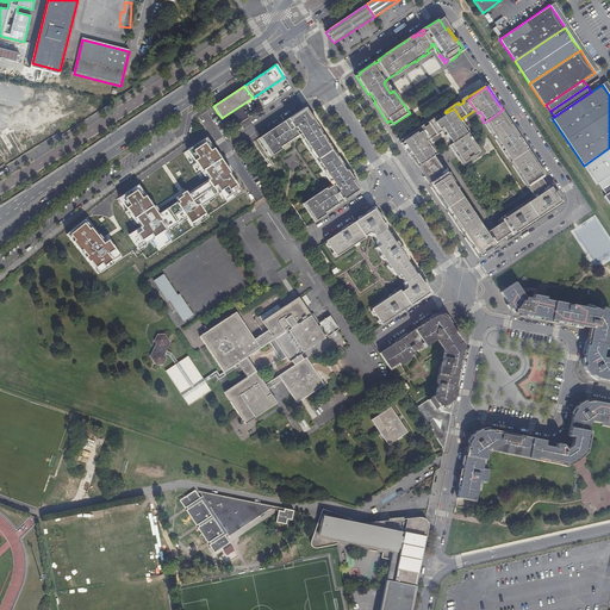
[(441,129),(442,132),(444,136),(447,135),(450,139),(448,141),(450,145),(462,137),(467,134),(471,132),(467,128),(465,129),(462,125),(465,123),(461,119),(454,109),(446,113),(442,116),(443,117),(441,119),(440,116),(430,122),(437,131),(441,129)]
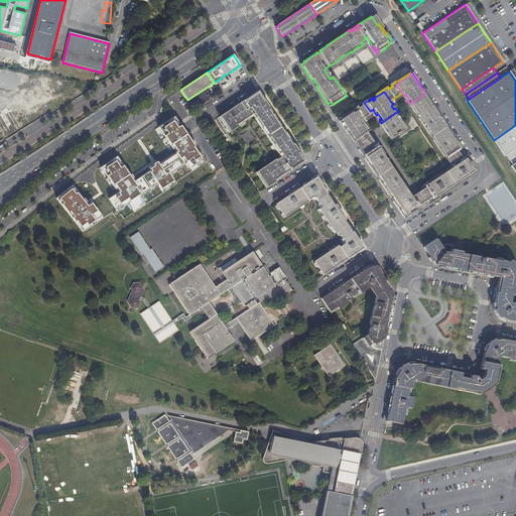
[(274,118),(276,117),(272,112),(265,101),(263,102),(257,93),(221,117),(231,132),(239,126),(238,125),(254,114),(257,118),(256,118),(259,124),(261,123),(274,142),(277,147),(275,148),(279,154),(281,153),(283,157),(277,161),(276,160),(258,172),(268,186),(276,181),(275,180),(305,160),(302,156),(300,156),(298,153),(299,152),(288,136),(287,137),(274,118)]
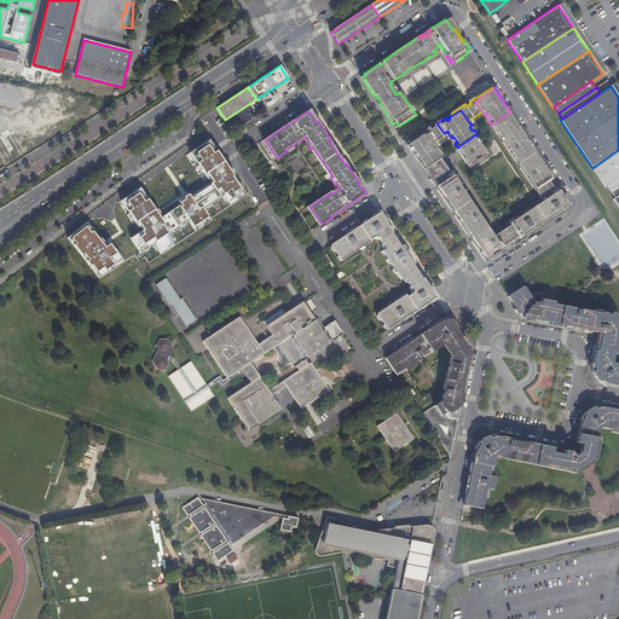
[(536,190),(549,181),(554,179),(515,120),(513,120),(508,113),(492,125),(536,190)]
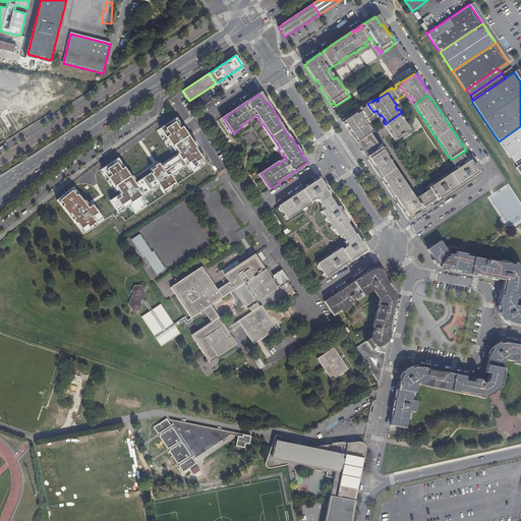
[(343,120),(344,122),(356,114),(357,115),(360,112),(366,121),(378,113),(377,110),(373,112),(367,104),(366,105),(367,106),(363,109),(362,108),(343,120)]
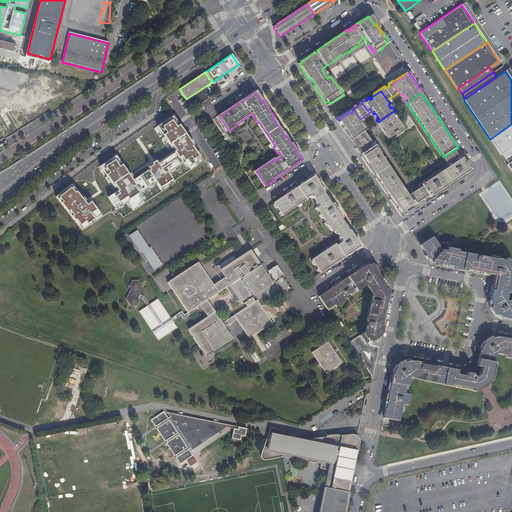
[(350,112),(338,120),(351,140),(364,131),(367,129),(365,126),(362,127),(360,123),(362,122),(360,119),(354,110),(351,113),(350,112)]
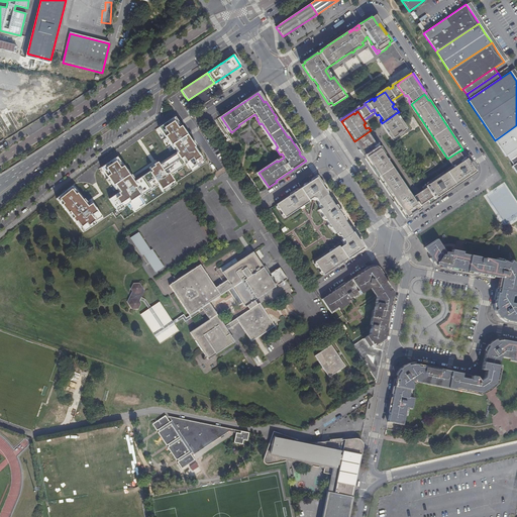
[(392,116),(382,123),(393,139),(407,129),(396,113),(392,116)]
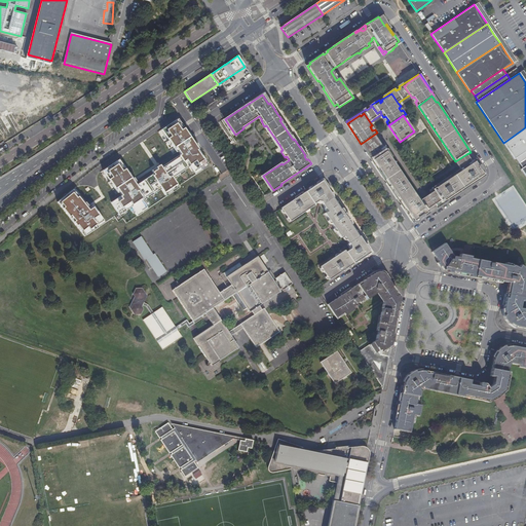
[(111,200),(119,214),(129,207),(136,216),(146,209),(140,199),(159,187),(163,194),(177,186),(172,178),(189,166),(194,175),(200,172),(209,166),(207,163),(181,123),(178,119),(177,120),(163,128),(161,129),(164,134),(174,148),(176,152),(178,151),(180,155),(161,166),(159,164),(155,167),(151,171),(153,174),(135,185),(121,163),(118,158),(117,159),(102,170),(100,171),(103,175),(111,189),(114,193),(116,192),(118,195),(111,200)]
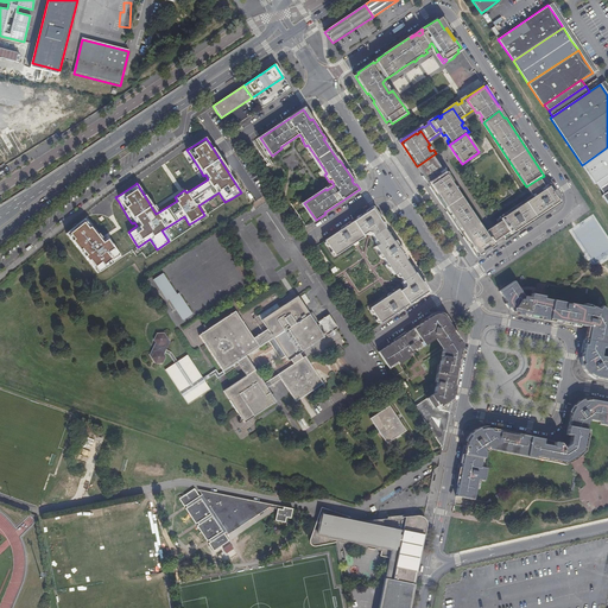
[(340,160),(325,138),(323,139),(339,162),(340,160)]
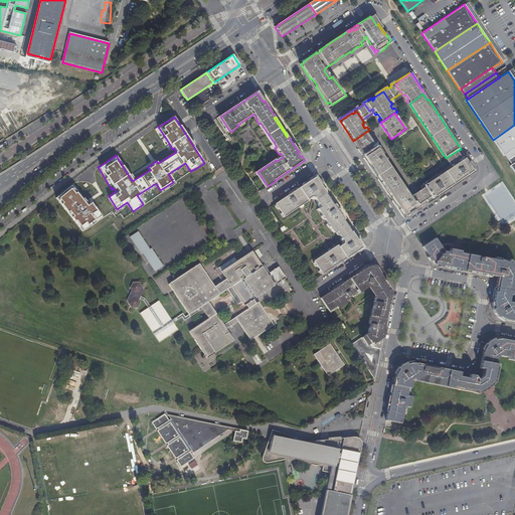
[(353,141),(340,121),(339,122),(341,125),(352,142),(353,141)]
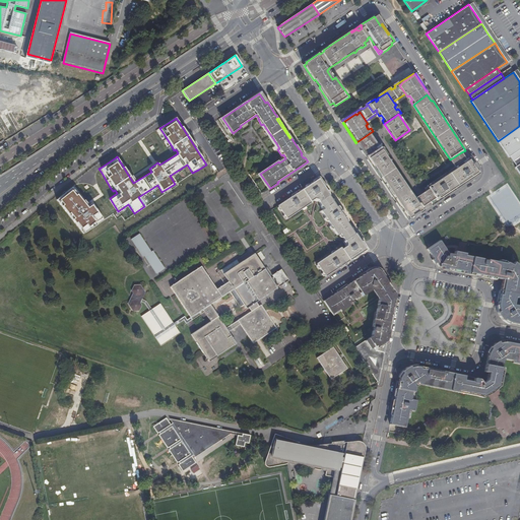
[(510,156),(513,161),(519,156),(519,126),(498,141),(508,157),(510,156)]
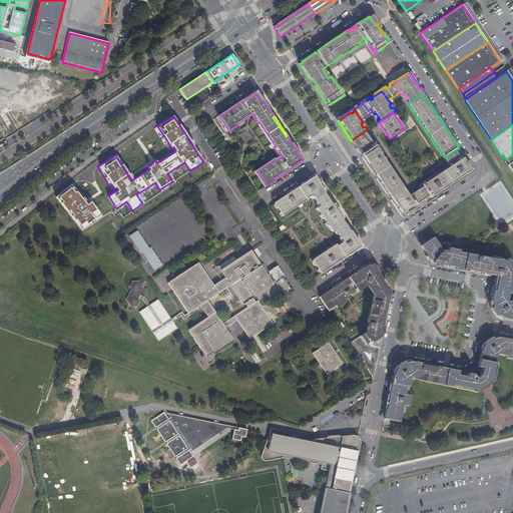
[(356,149),(358,152),(359,151),(397,208),(403,217),(418,208),(416,205),(424,200),(421,195),(424,193),(421,188),(410,196),(372,138),(371,139),(365,131),(352,140),(357,148),(356,149)]
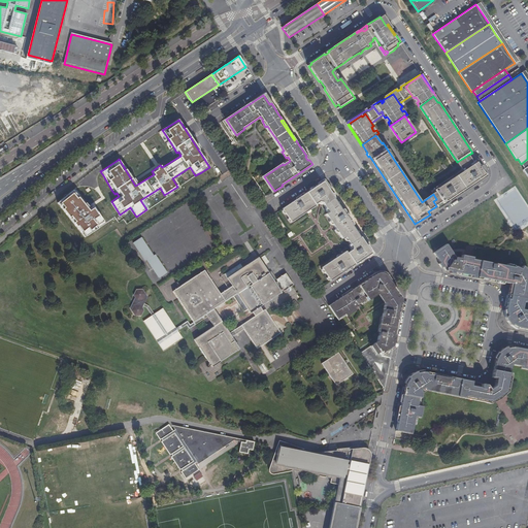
[(457,162),(463,171),(474,163),(468,155),(457,162)]
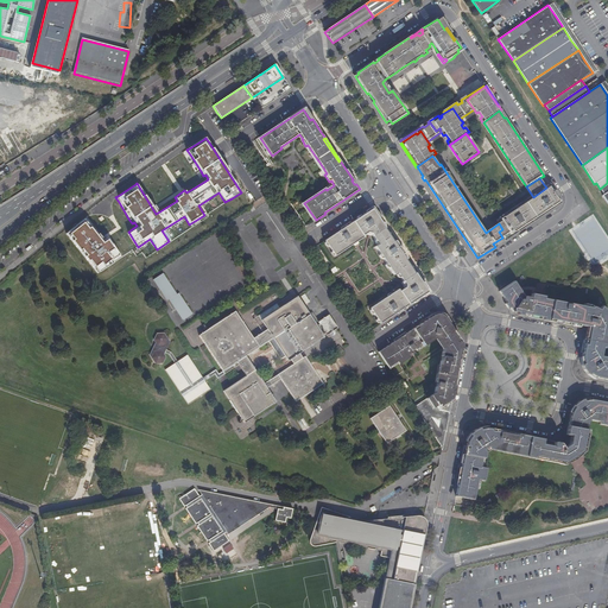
[(550,185),(546,188),(533,197),(517,208),(496,221),(499,223),(502,229),(499,232),(502,238),(505,241),(508,239),(508,238),(562,202),(550,185)]
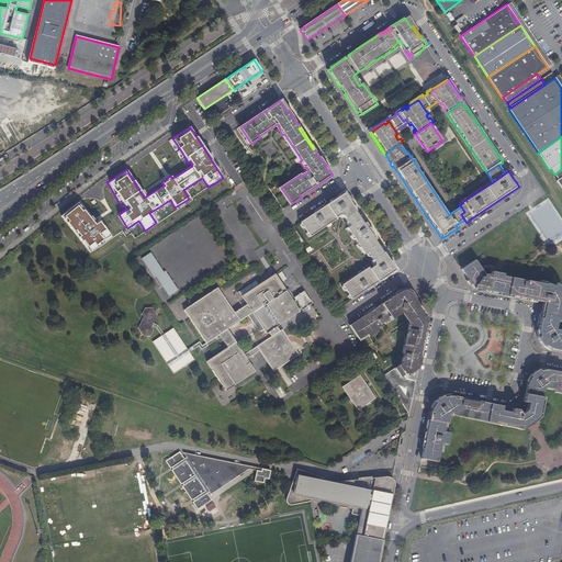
[(395,270),(344,193),(300,223),(310,236),(315,233),(336,220),(335,217),(339,215),(343,215),(349,226),(346,227),(350,234),(363,254),(367,251),(374,263),(374,266),(369,269),(368,267),(362,271),(341,284),(351,299),(392,271),(395,270)]
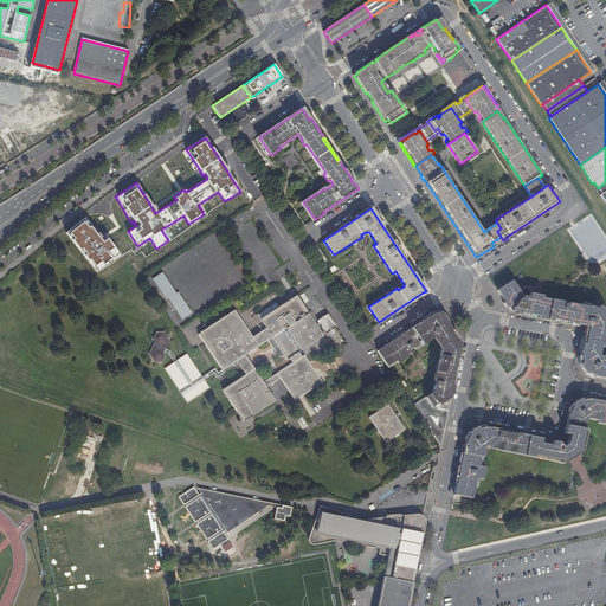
[(88,225),(84,219),(82,220),(68,232),(65,233),(70,238),(79,250),(84,256),(94,268),(97,272),(100,271),(113,263),(121,257),(120,256),(107,237),(104,238),(102,242),(88,225)]
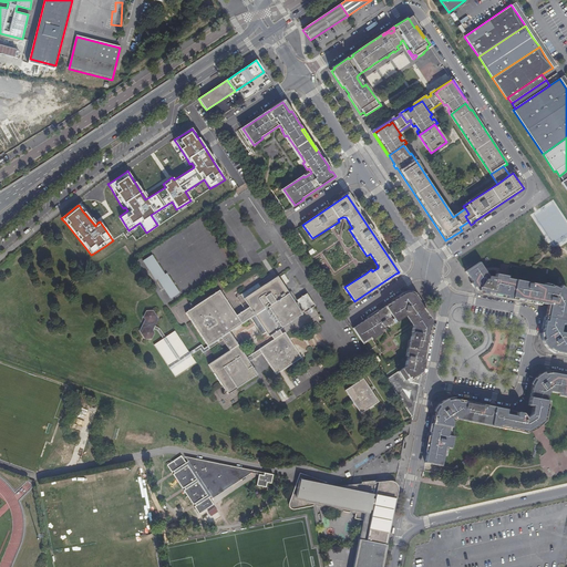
[(565,230),(550,207),(537,216),(552,239),(565,230)]
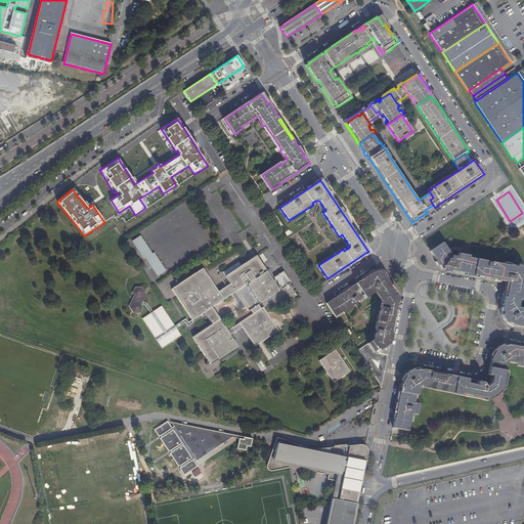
[(140,235),(132,241),(144,258),(145,258),(158,276),(167,270),(155,252),(153,253),(140,235)]
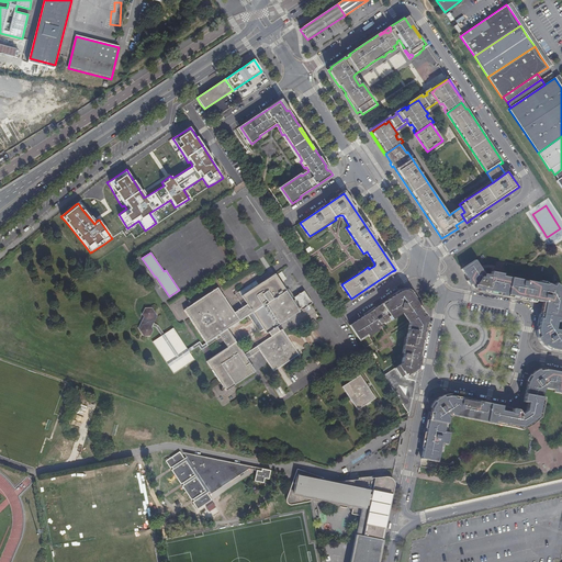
[(489,291),(491,276),(485,274),(475,261),(476,259),(475,260),(461,269),(467,276),(472,284),(474,288),(480,289),(480,288),(485,290),(489,291)]
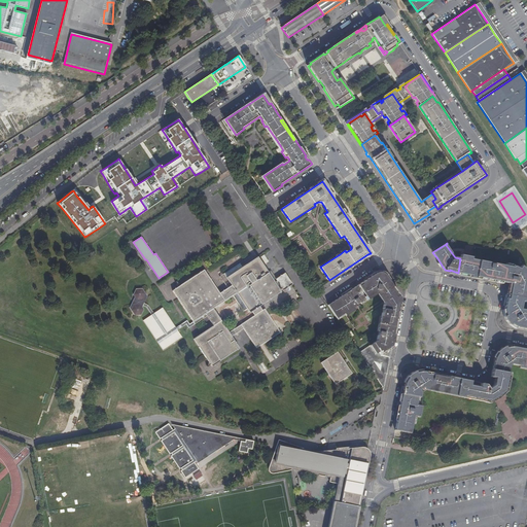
[(432,252),(432,253),(435,257),(445,271),(450,272),(458,273),(455,272),(450,271),(445,270),(443,267),(437,258),(432,252)]
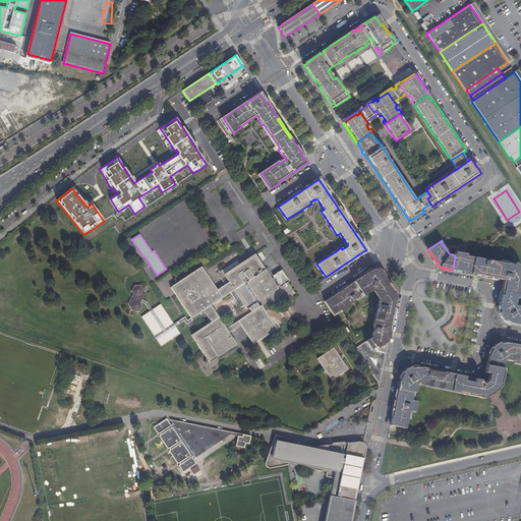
[(261,251),(256,253),(262,262),(266,258),(261,251)]
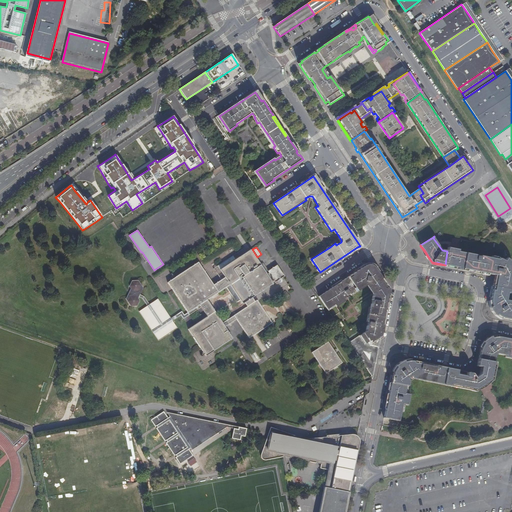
[(447,251),(445,265),(451,267),(455,249),(448,247),(447,251)]
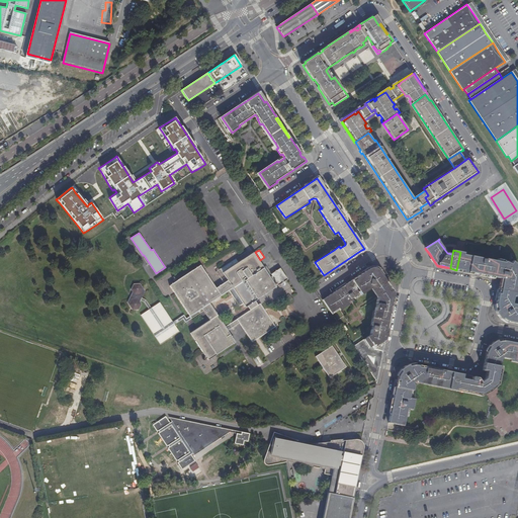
[(269,274),(260,260),(255,252),(222,274),(227,281),(232,289),(244,308),(246,307),(253,301),(277,286),(269,274)]
